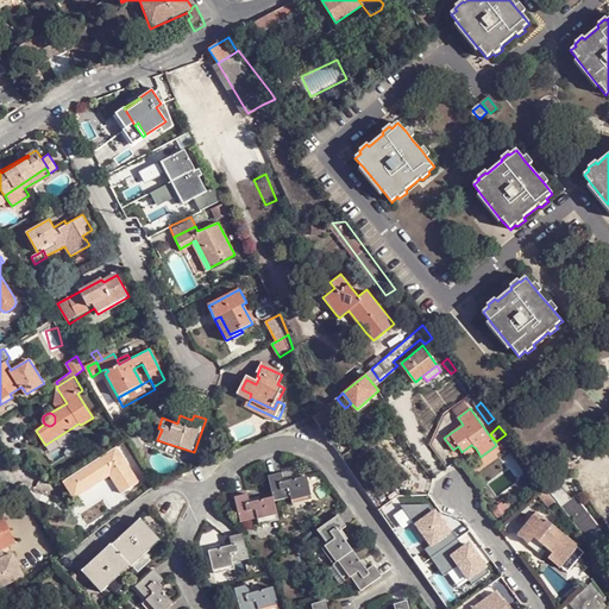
[(608,443),(608,427),(597,437),(604,446),(608,443)]
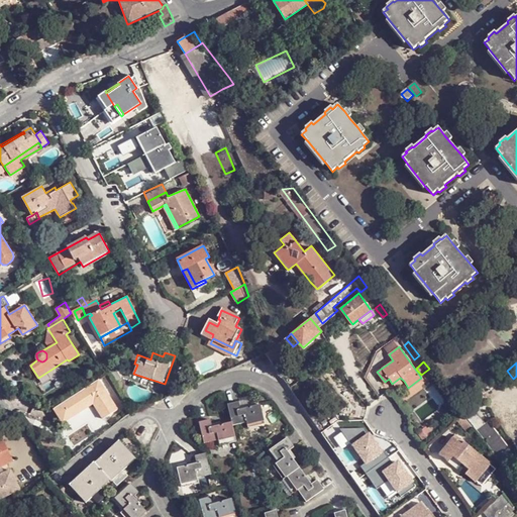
[(385,382),(377,372),(376,373),(383,383),(385,382)]
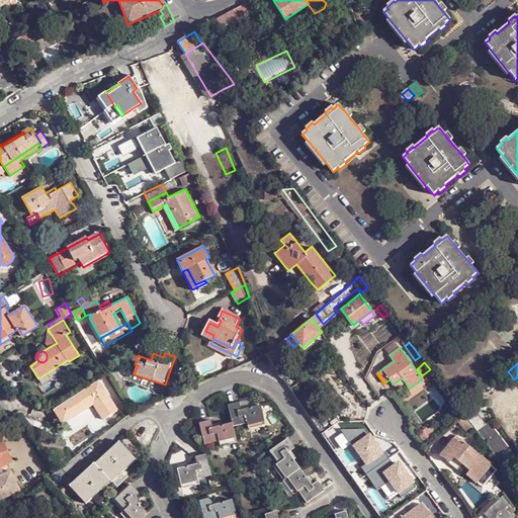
[(397,387),(405,381),(401,378),(393,384),(397,387)]
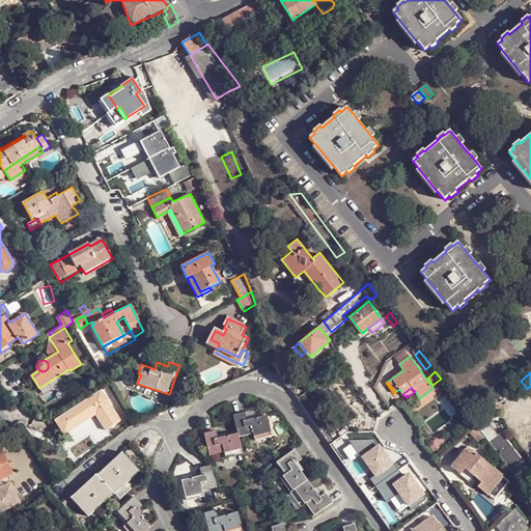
[(123,422),(104,391),(58,420),(67,435),(99,415),(109,431),(123,422)]
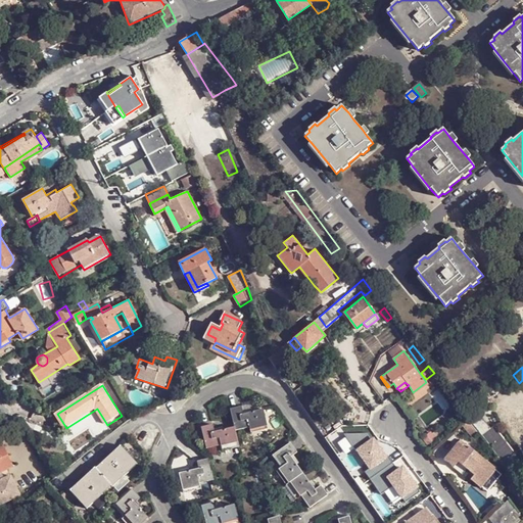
[(236,427),(236,431),(250,428),(251,433),(269,428),(264,410),(243,415),(242,407),(231,410),(236,427)]
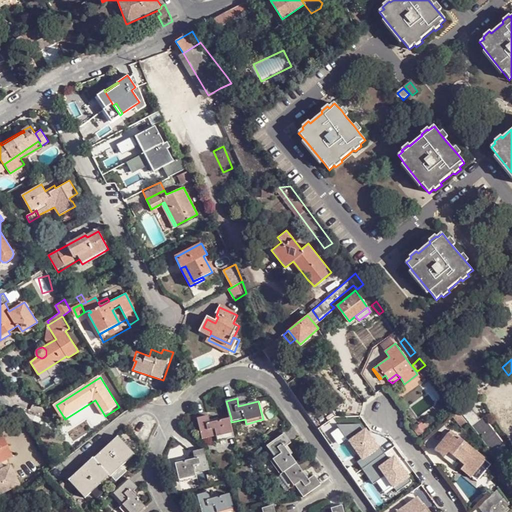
[(462,412),(461,413),(464,416),(468,422),(502,467),(511,458),(511,455),(484,417),(481,420),(470,406),(468,407),(464,402),(458,406),(462,412)]
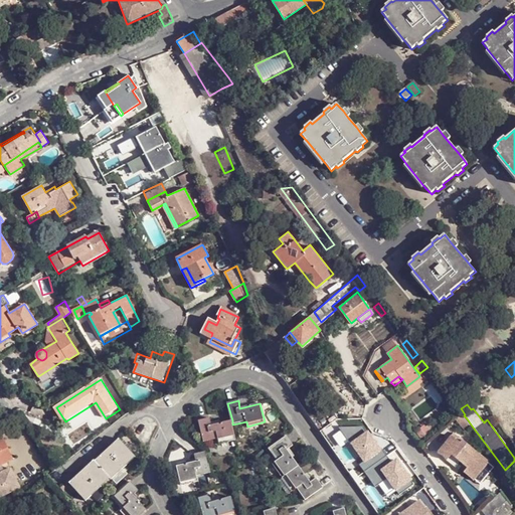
[(236,440),(232,424),(232,420),(211,424),(210,418),(199,421),(204,443),(218,439),(219,444),(236,440)]
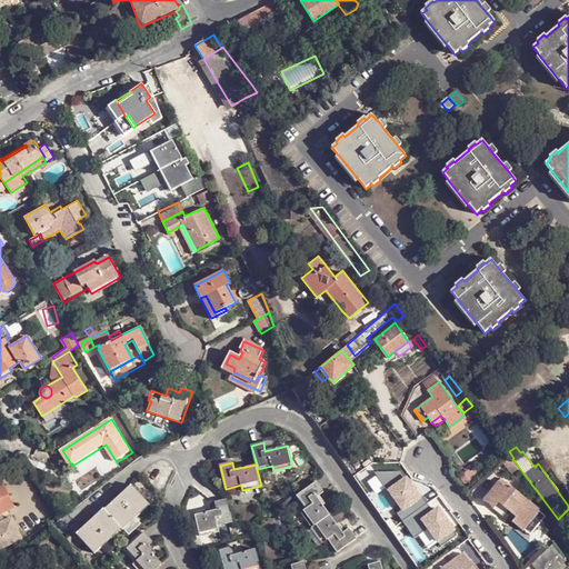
[(520,469),(516,462),(510,468),(515,472),(520,469)]
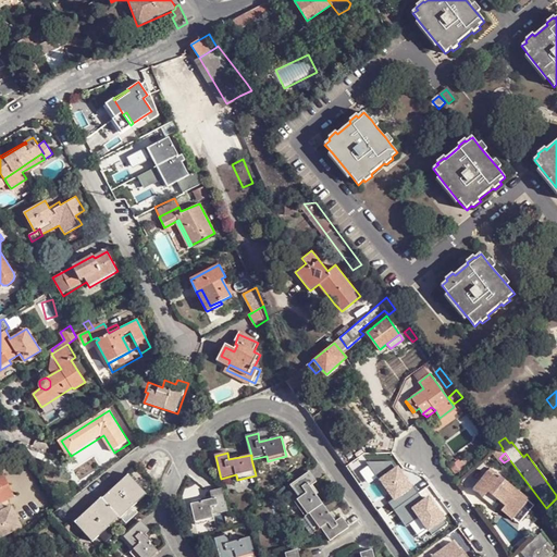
[(466,456),(459,460),(465,469),(470,462),(466,456)]
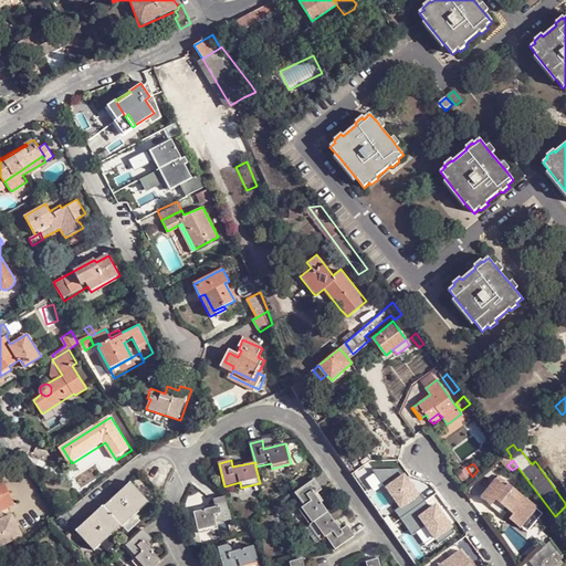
[(472,477),(467,468),(457,475),(462,483),(472,477)]
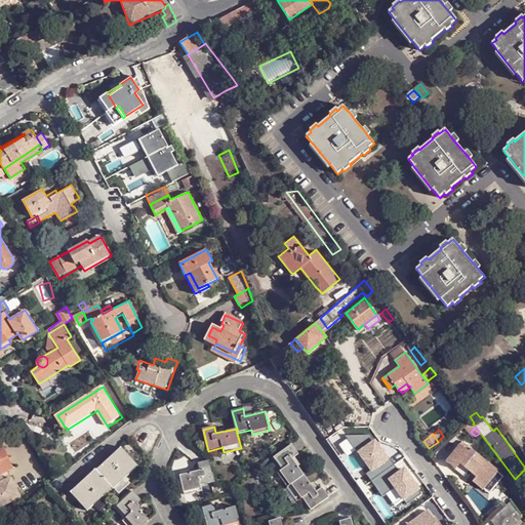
[(462,442),(446,461),(456,470),(460,465),(469,472),(476,478),(473,482),(483,490),(484,489),(498,472),(498,471),(488,462),(488,463),(462,442)]
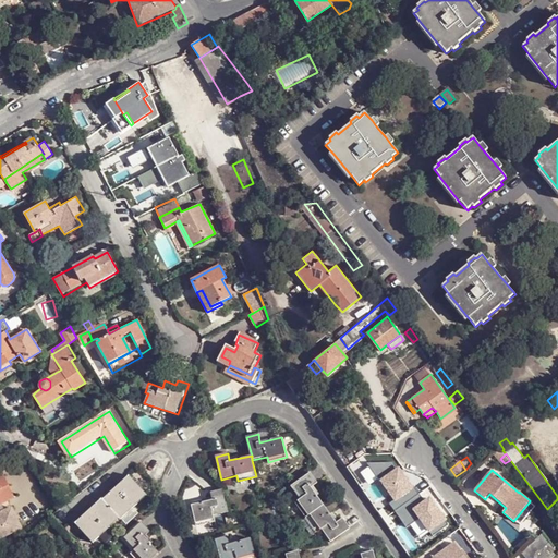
[(15,496),(3,473),(0,474),(0,537),(23,526),(12,505),(3,509),(0,504),(15,496)]
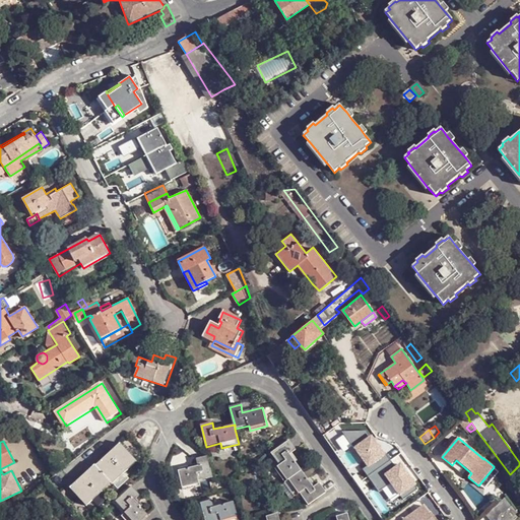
[(276,468),(285,481),(302,471),(289,454),(296,450),(288,441),(272,453),(280,465),(276,468)]
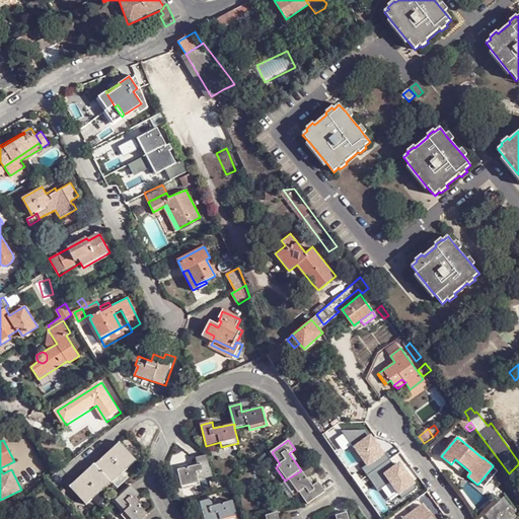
[(95,466),(110,484),(112,486),(136,462),(120,444),(110,452),(109,450),(102,458),(103,459),(95,466)]
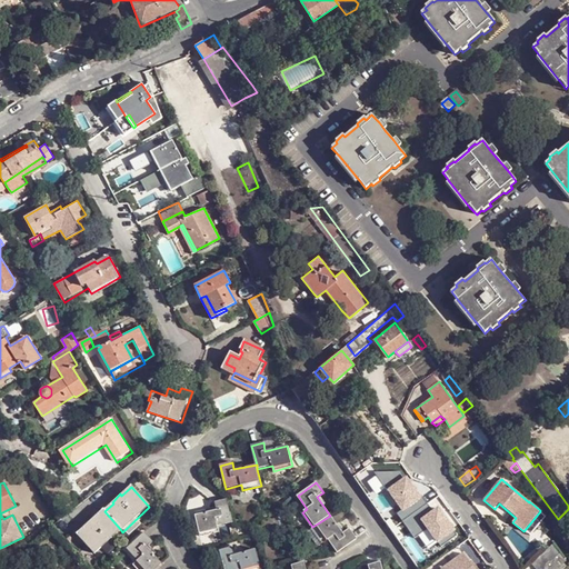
[(401,505),(406,511),(420,501),(416,495),(401,505)]
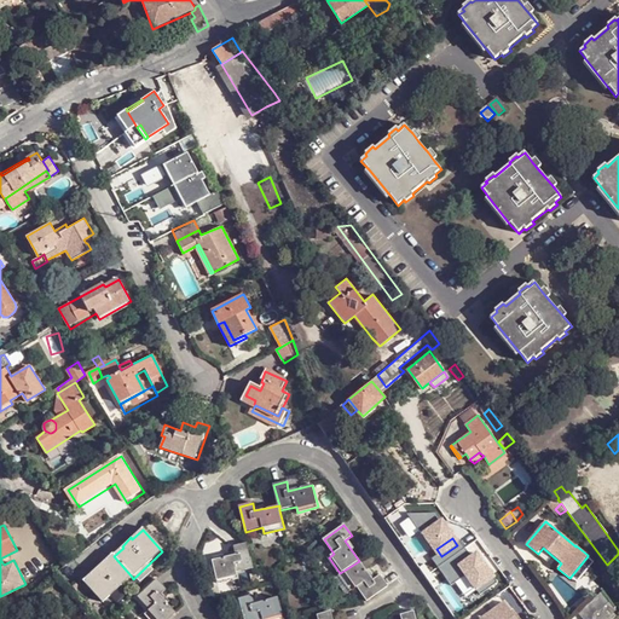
[(236,555),(213,561),(218,583),(238,578),(237,573),(254,568),(248,543),(235,547),(236,555)]
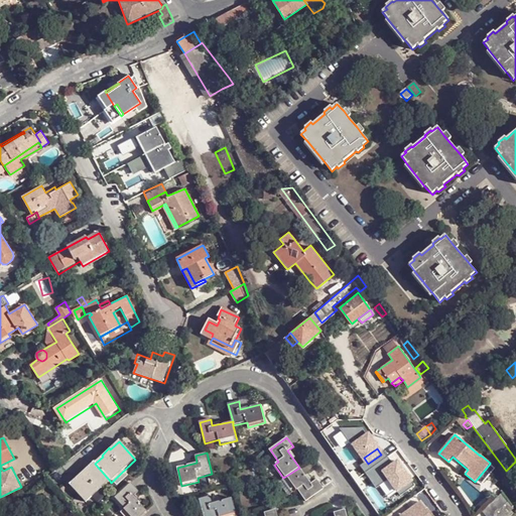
[(373,489),(383,482),(395,474),(388,465),(383,458),(381,455),(368,464),(360,471),(373,489)]
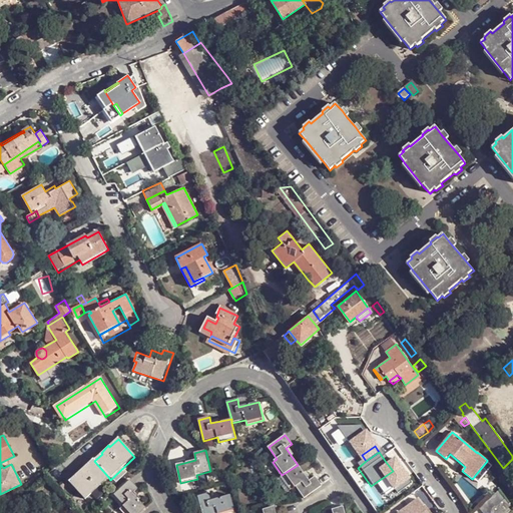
[(460,472),(462,469),(449,457),(446,460),(460,472)]
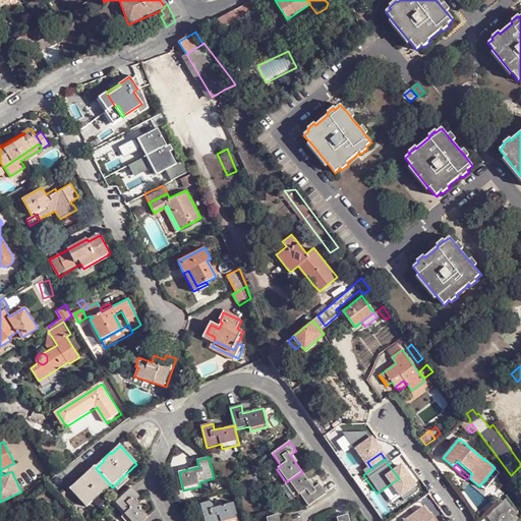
[(85,509),(111,485),(96,468),(95,467),(84,476),(83,474),(76,481),(77,482),(68,490),(85,509)]
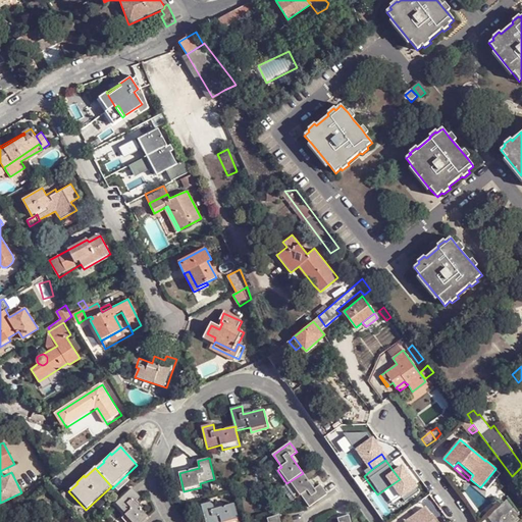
[(393,470),(400,479),(404,483),(406,482),(396,468),(393,470)]
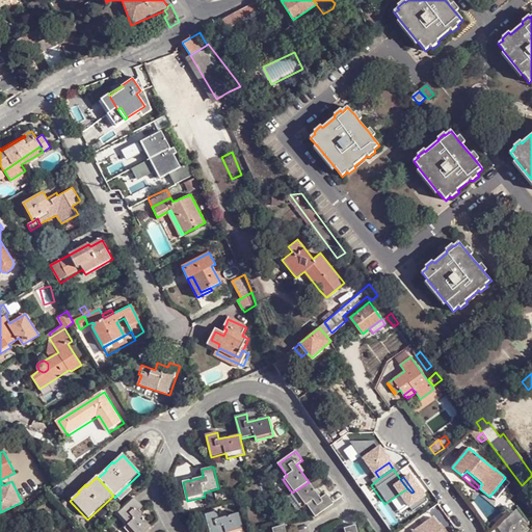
[(510,483),(505,478),(490,496),(497,501),(510,483)]
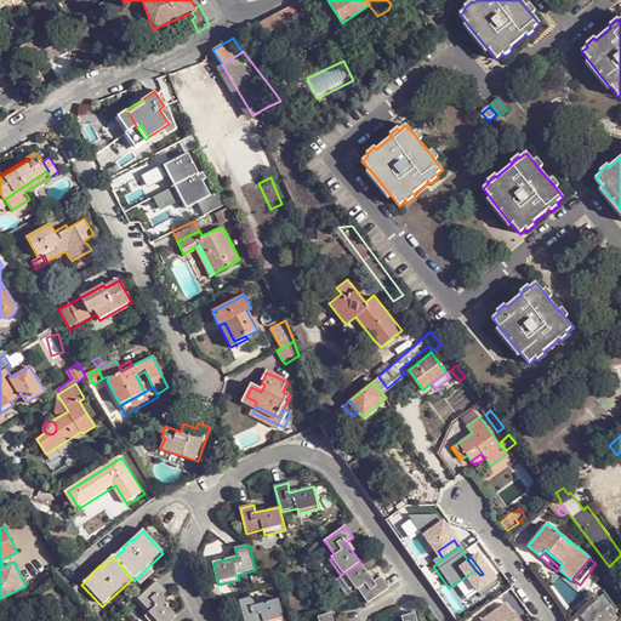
[(360,563),(341,575),(353,593),(358,590),(368,604),(389,588),(382,577),(374,584),(360,563)]
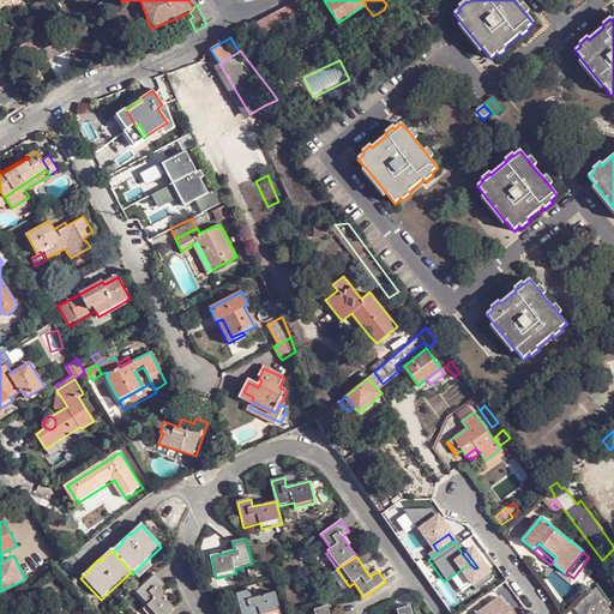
[(470,564),(456,573),(461,579),(465,577),(475,569),(470,564)]
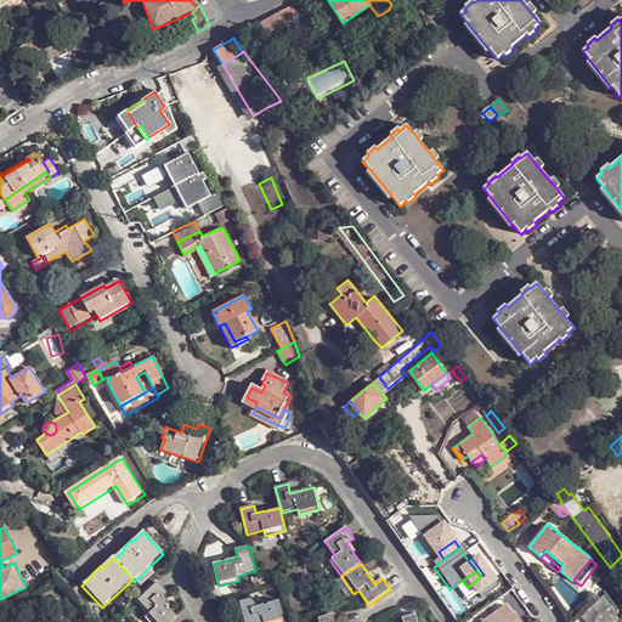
[(611,589),(621,582),(614,572),(605,578),(611,589)]
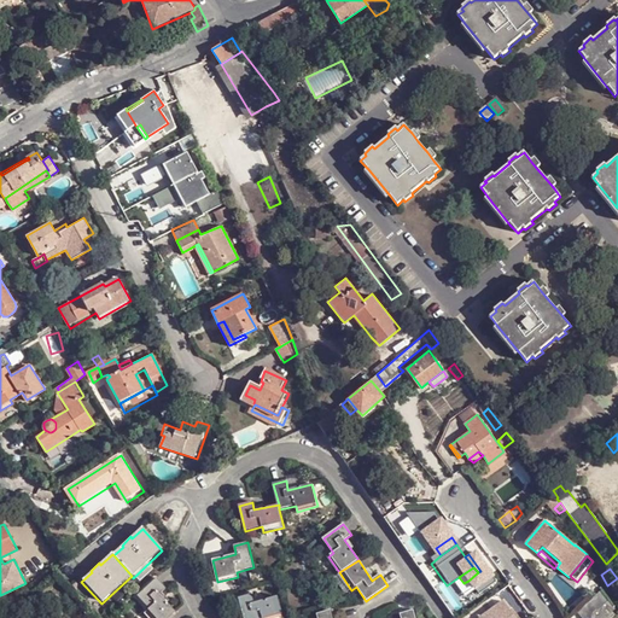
[(464,583),(459,577),(447,586),(452,593),(464,583)]
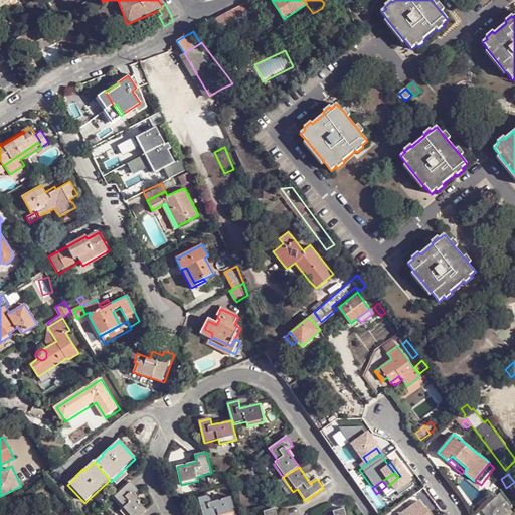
[(122,514),(140,514),(143,513),(145,512),(131,496),(137,492),(130,483),(114,498),(123,508),(119,512),(122,514)]
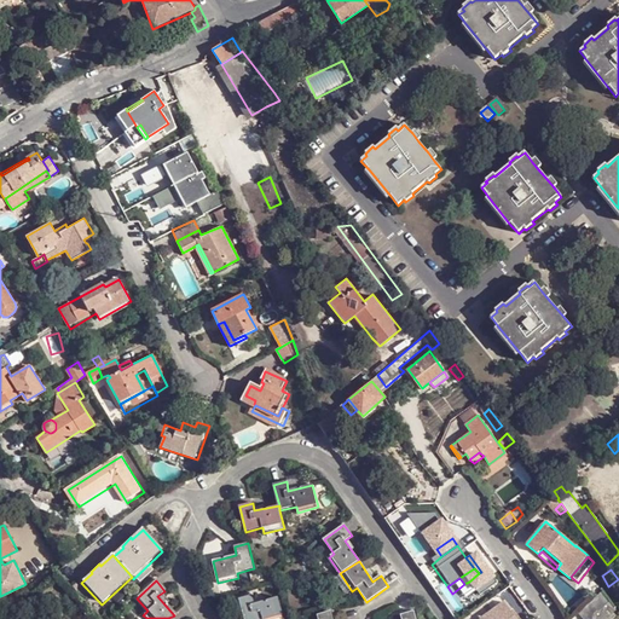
[(603,594),(578,613),(583,618),(591,618),(593,618),(612,618),(618,614),(603,594)]
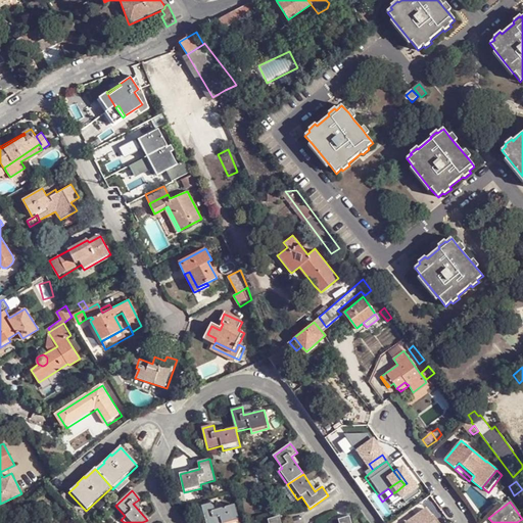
[(206,522),(240,522),(236,506),(216,510),(214,503),(202,506),(206,522)]
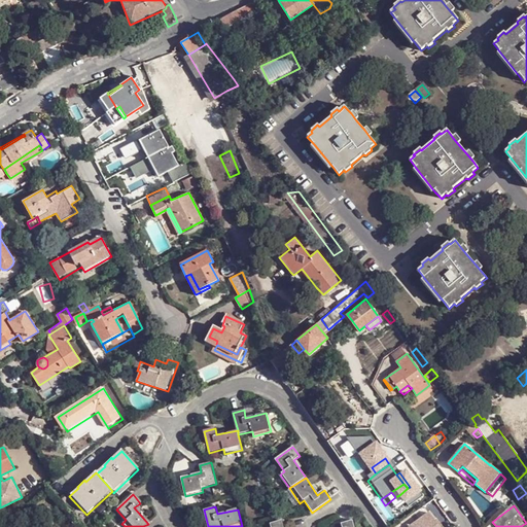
[(427,512),(408,526),(441,526),(436,520),(434,522),(427,512)]
